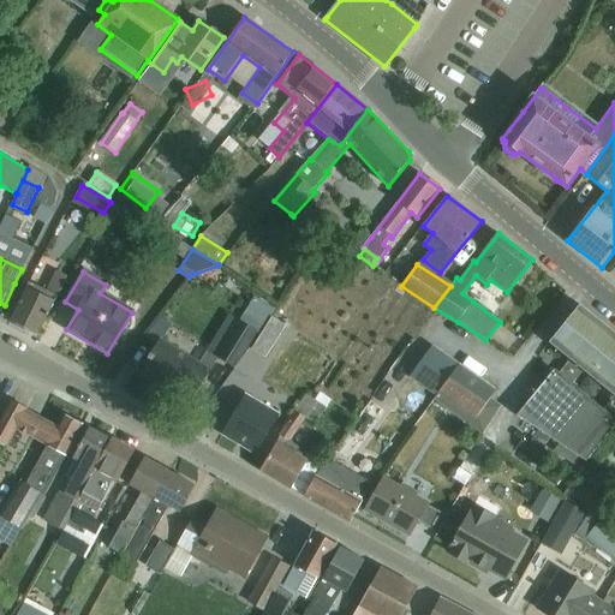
[(11,321),(37,334),(64,281),(54,276),(47,292),(29,284),(11,321)]
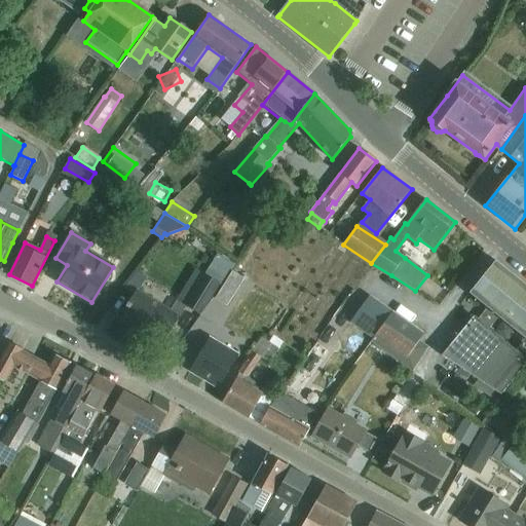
[(474,317),(442,354),(456,364),(461,367),(472,374),(492,388),(502,395),(525,365),(525,285),(496,260),(471,292),(488,306),(477,320),(474,317)]
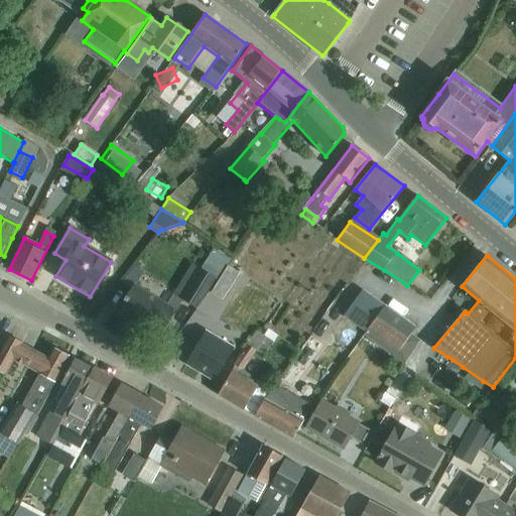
[(182,300),(197,309),(215,278),(202,270),(182,300)]
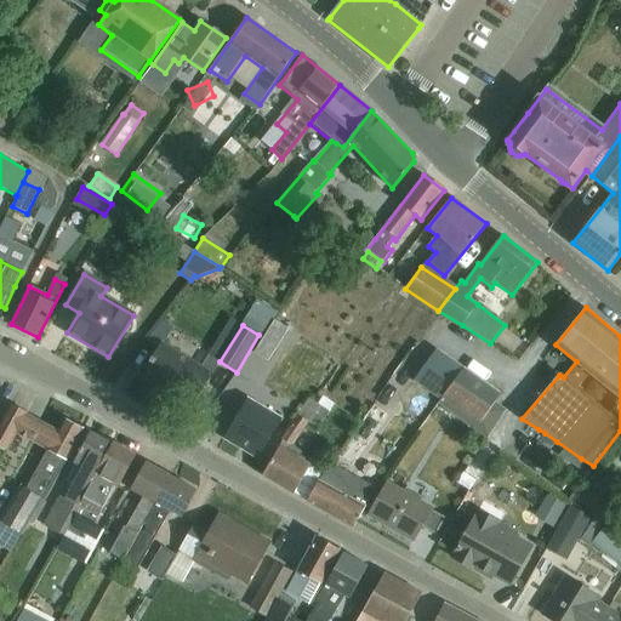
[(212,375),(161,342),(141,376),(192,408),(212,375)]
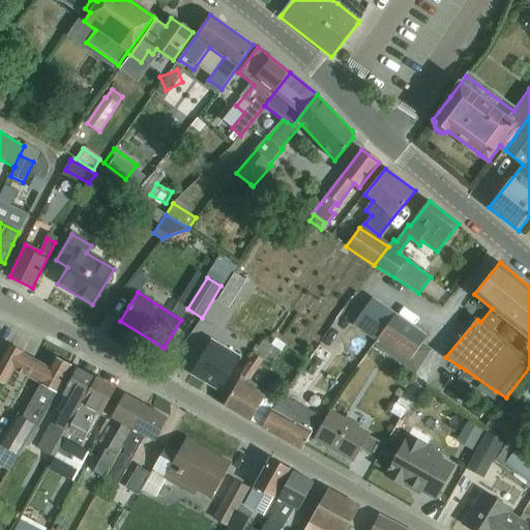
[(210,307),(188,339),(202,348),(223,316),(210,307)]
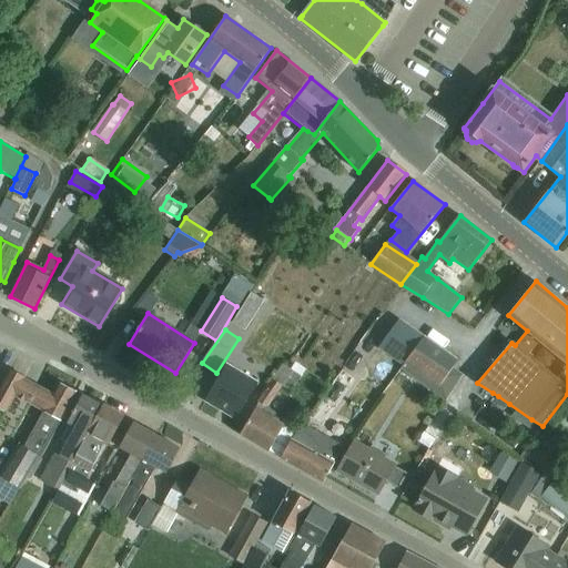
[(424,337),(406,362),(438,385),(434,391),(446,401),(462,376),(452,368),(457,361),(424,336),(424,337)]
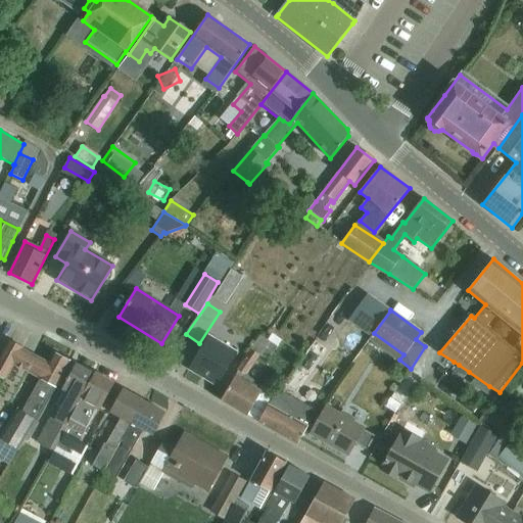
[(210,335),(190,368),(218,385),(239,351),(210,335)]
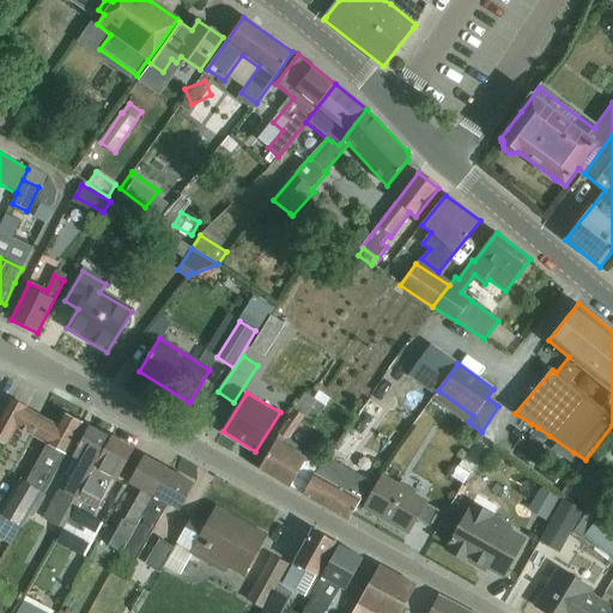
[(272,448),(260,468),(290,487),(307,460),(293,451),(297,445),(287,441),(304,417),(313,424),(325,407),(305,394),(295,411),(279,434),(280,435),(273,448),(272,448)]
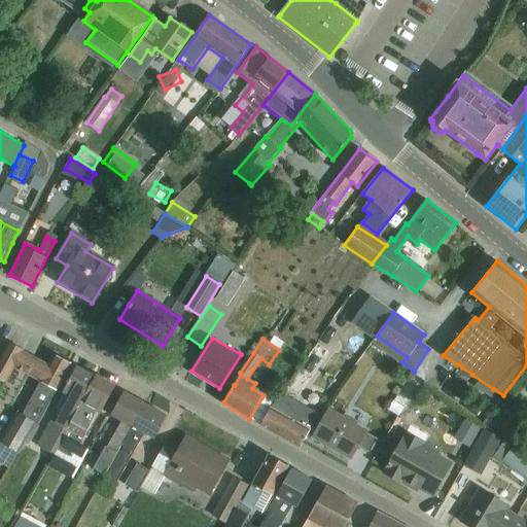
[(8,344),(0,359),(0,378),(6,382),(13,369),(40,382),(22,415),(18,413),(0,443),(0,444),(0,463),(9,469),(43,408),(45,409),(47,403),(48,403),(71,364),(55,355),(49,365),(23,351),(8,344)]
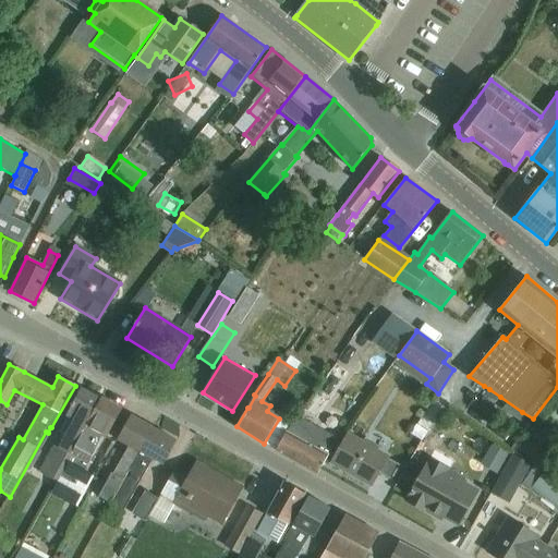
[(303,409),(318,420),(349,375),(334,364),(303,409)]
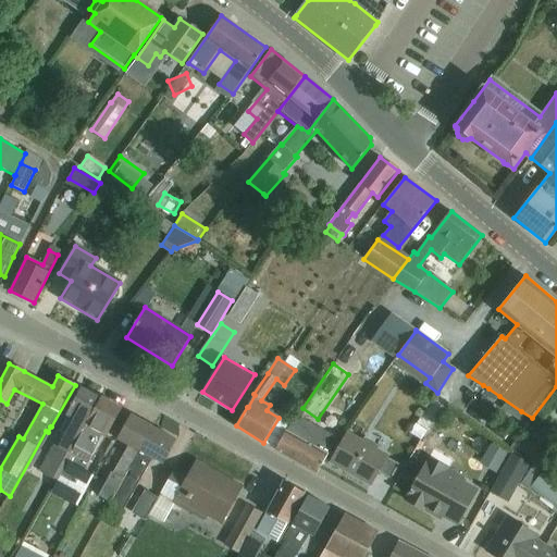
[(59,477),(66,465),(69,467),(75,455),(71,453),(101,398),(82,387),(58,432),(60,433),(54,444),(53,443),(38,470),(57,481),(59,477)]
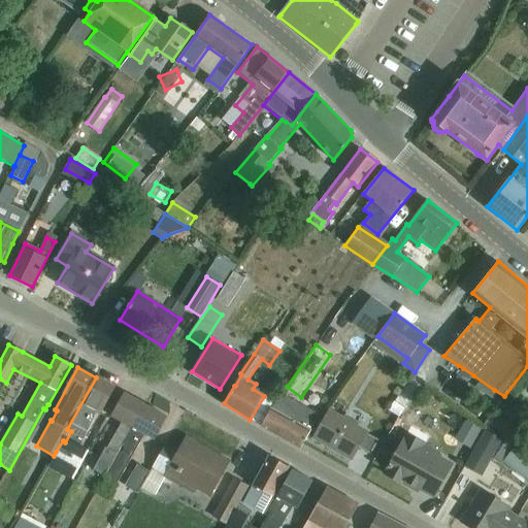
[(461,370),(452,385),(461,392),(473,375),(463,368),(461,370)]
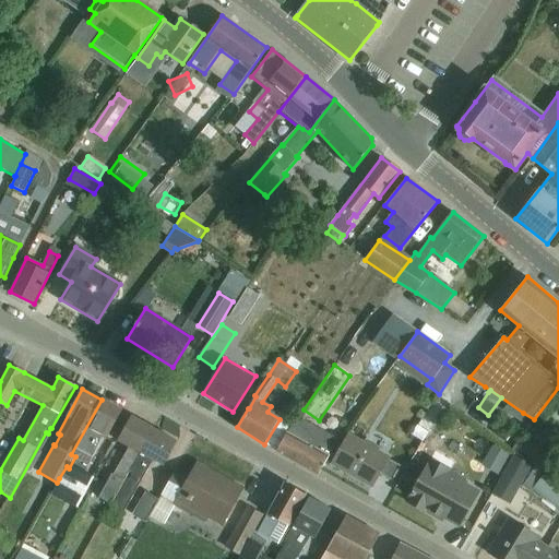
[(67,466),(59,478),(72,485),(99,436),(106,440),(122,412),(102,400),(71,454),(75,456),(69,468),(67,466)]
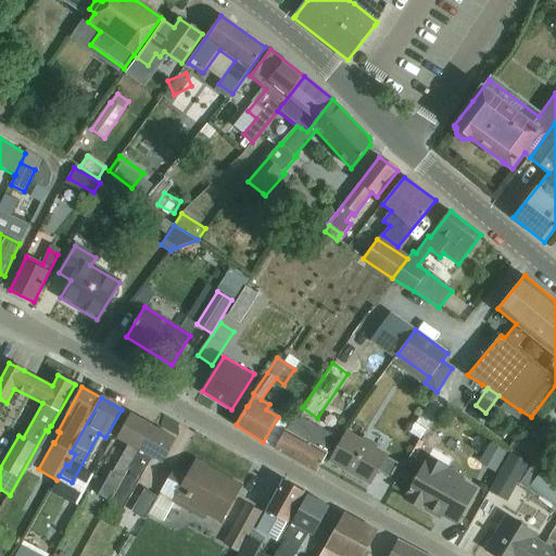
[(128,470),(129,470),(154,427),(130,414),(117,438),(128,444),(113,472),(112,471),(99,495),(110,502),(128,470)]
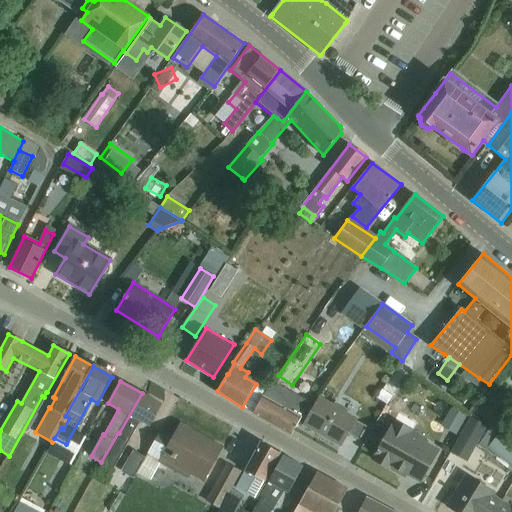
[(378,397),(388,404),(398,389),(388,382),(378,397)]
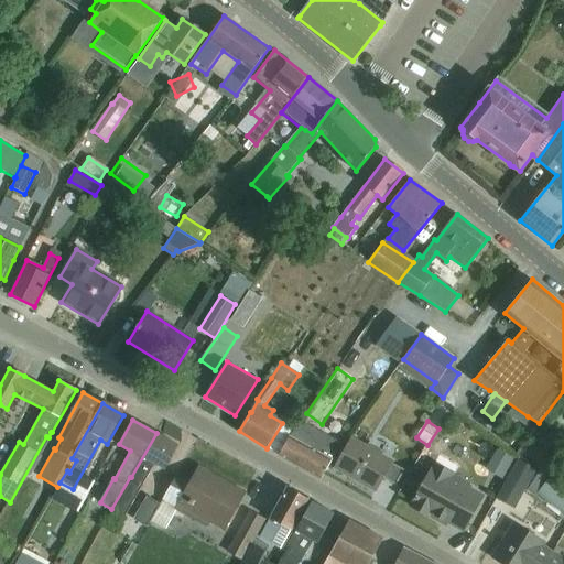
[(294,426),(289,436),(279,455),(321,479),(340,444),(302,422),(297,429),(294,426)]
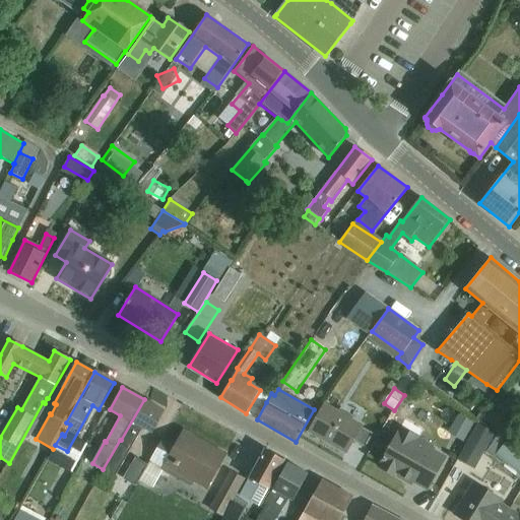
[(144,399),(121,440),(104,469),(116,476),(143,428),(152,433),(165,411),(144,399)]
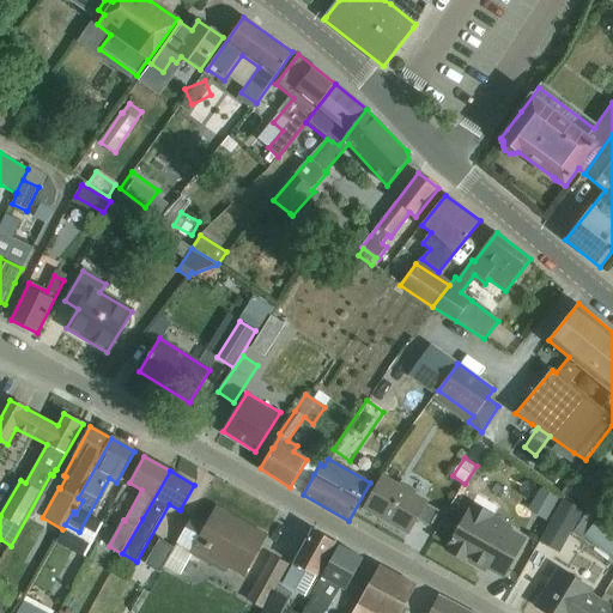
[(380,478),(364,509),(408,533),(416,521),(430,528),(439,511),(425,504),(425,503),(380,478)]
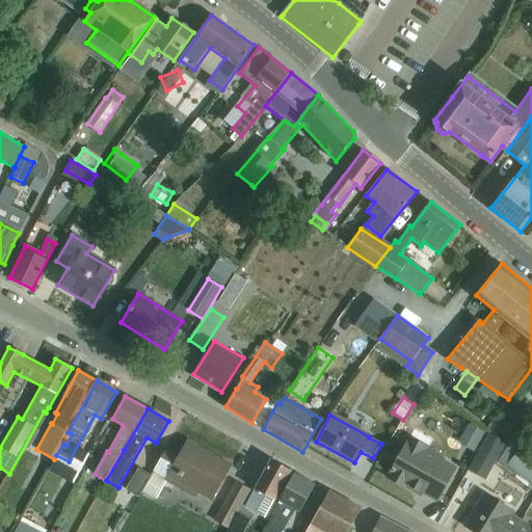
[(494,417),(486,428),(509,444),(516,432),(494,417)]
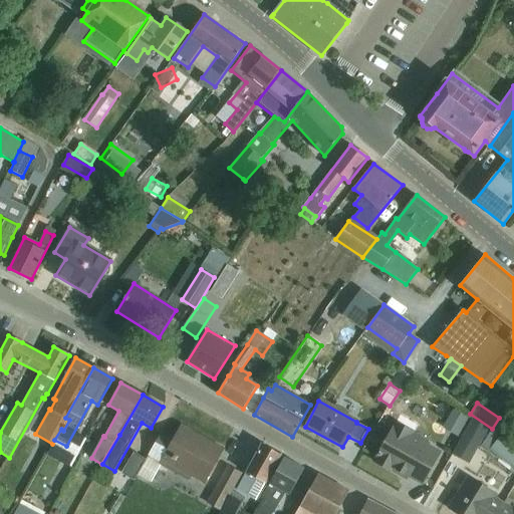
[(146,460),(138,475),(151,482),(161,465),(189,480),(192,474),(205,481),(222,450),(182,428),(174,442),(161,435),(146,460)]
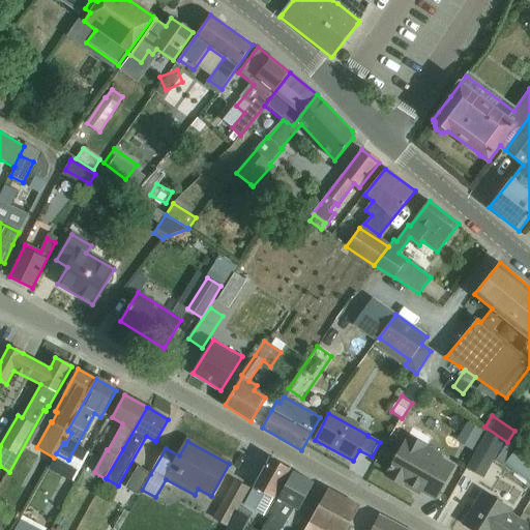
[(529,448),(522,442),(504,464),(529,484),(529,448)]
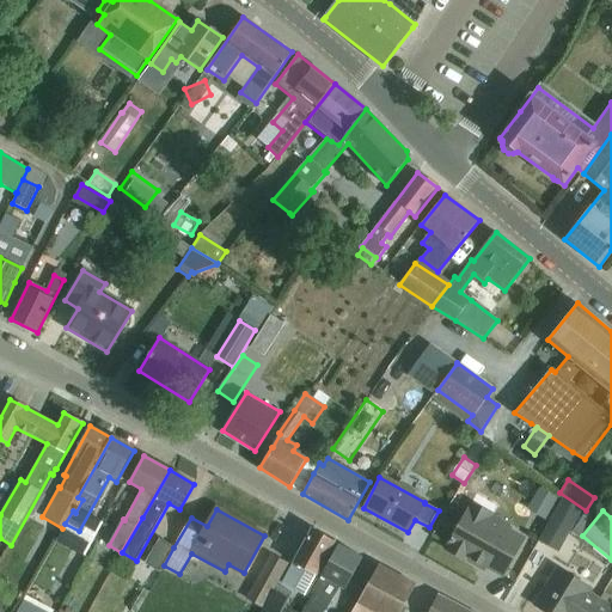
[(466,562),(467,557),(502,576),(524,539),(488,519),(485,524),(466,513),(446,550),(466,562)]
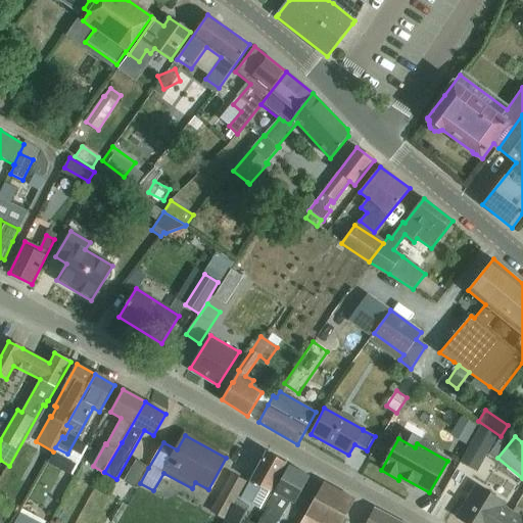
[(255,474),(251,481),(241,500),(260,511),(271,492),(286,465),(267,453),(255,474)]
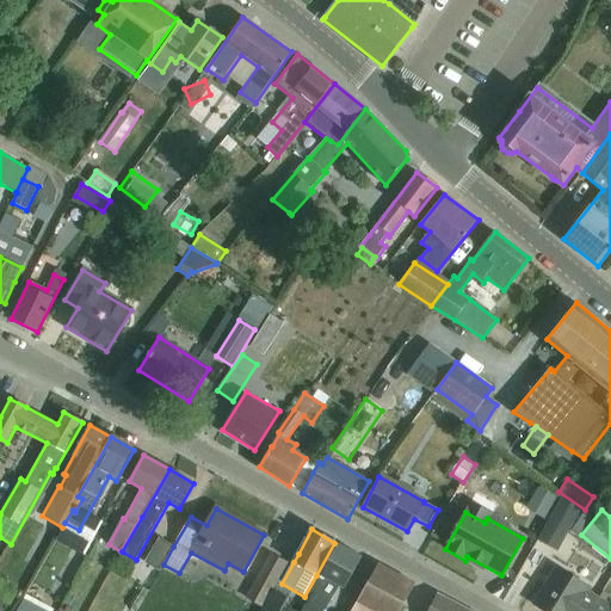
[(160,572),(164,565),(173,547),(159,538),(146,563),(160,572)]
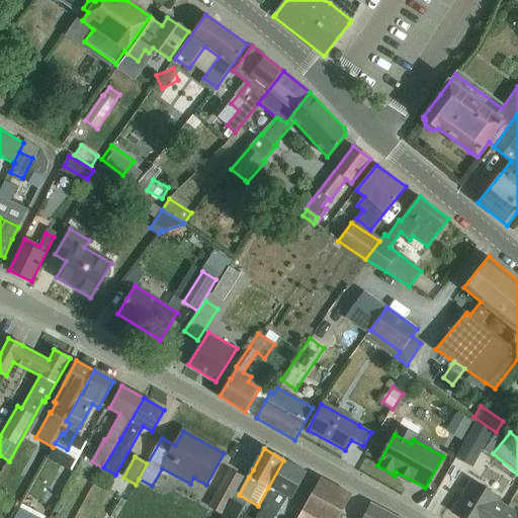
[(286,461),(268,495),(254,517),(273,517),(287,496),(292,499),(307,472),(286,461)]
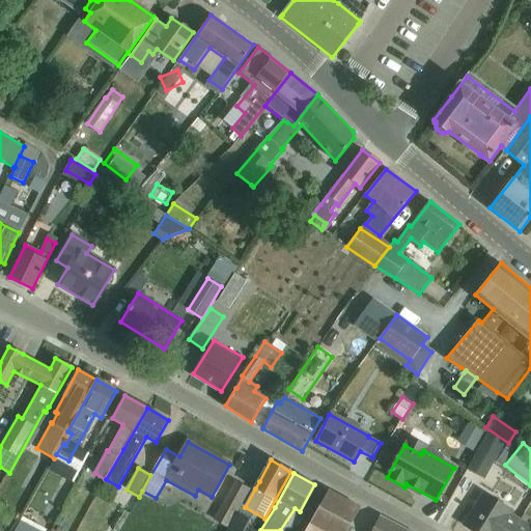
[(215,520),(227,527),(240,506),(249,490),(236,482),(215,520)]
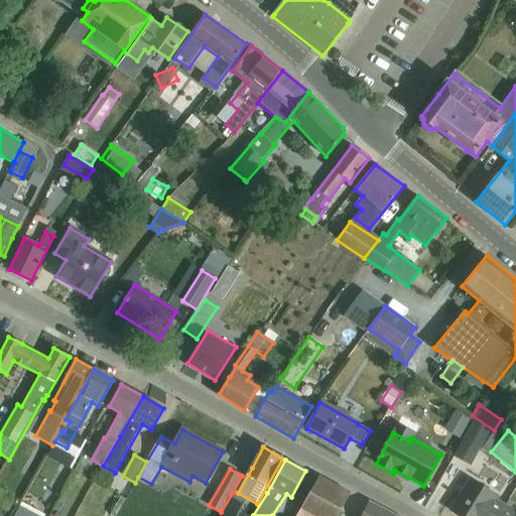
[(319,476),(296,515),(337,515),(351,494),(319,476)]
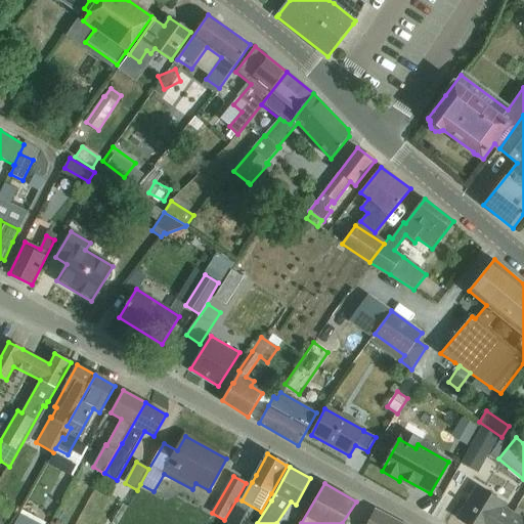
[(506,523),(513,515),(501,508),(505,504),(478,487),(459,519),(466,523),(506,523)]
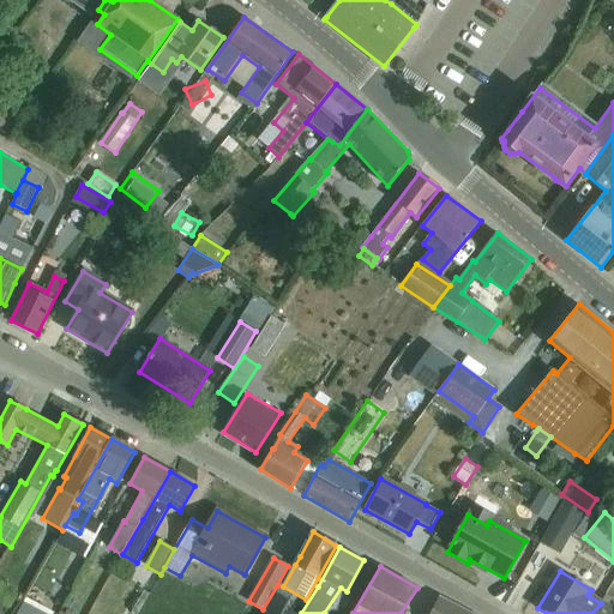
[(31,584),(29,605),(56,608),(59,588),(31,584)]
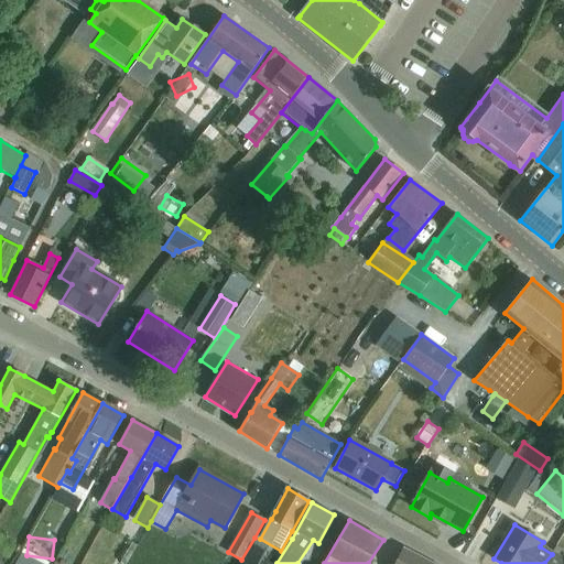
[(255,538),(241,560),(238,563),(259,563),(269,546),(255,538)]
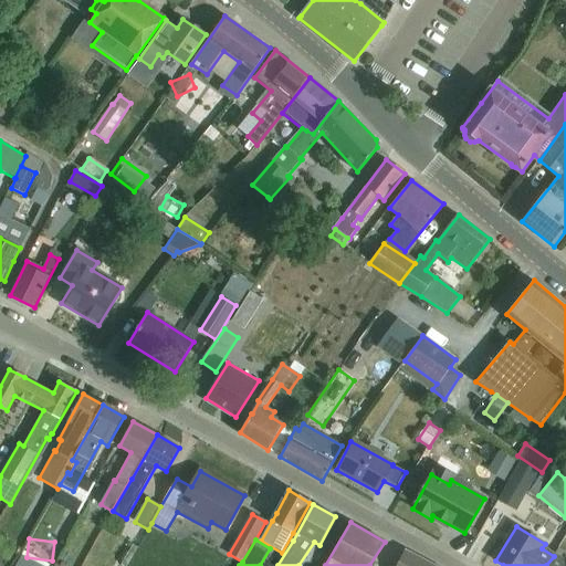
[(399,565),(433,565),(407,552),(399,565)]
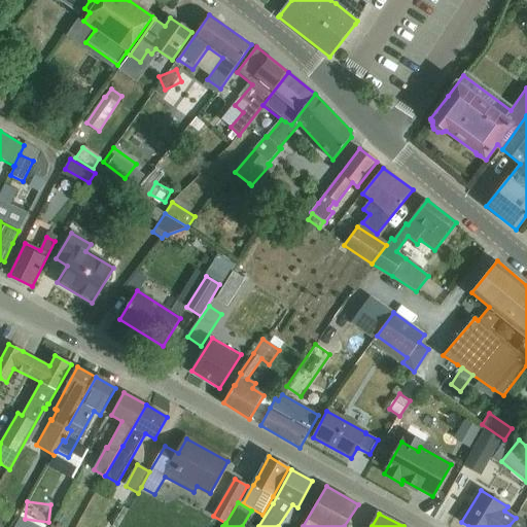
[(21,518),(14,526),(35,526),(36,526),(21,518)]
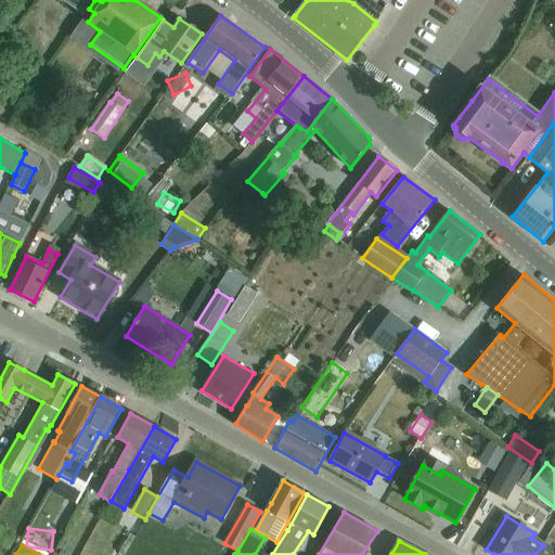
[(543,545),(536,554),(554,554),(554,550),(554,552),(543,545)]
